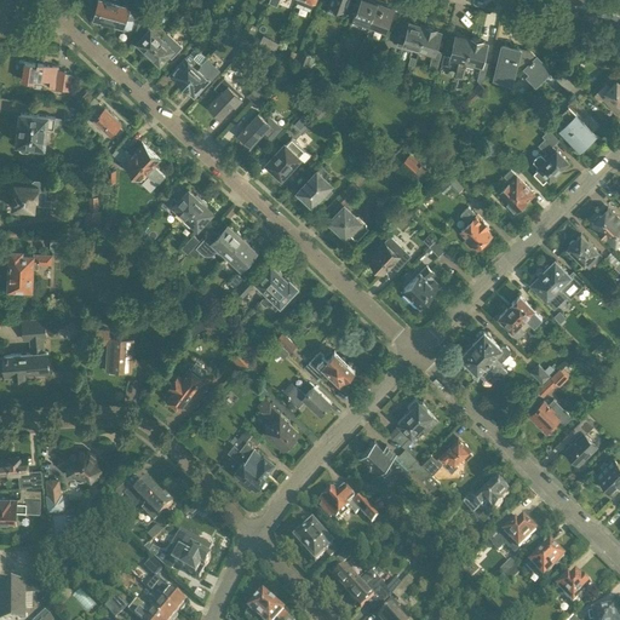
[(126,18),(133,21),(137,9),(104,0),(97,0),(96,10),(126,17),(126,18)]
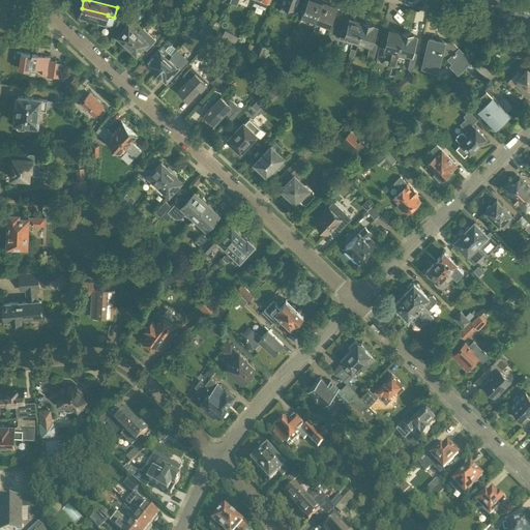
[(287,6),(295,9),(298,0),(283,0),(281,5),(282,5),(280,9),(285,11),(287,6)]
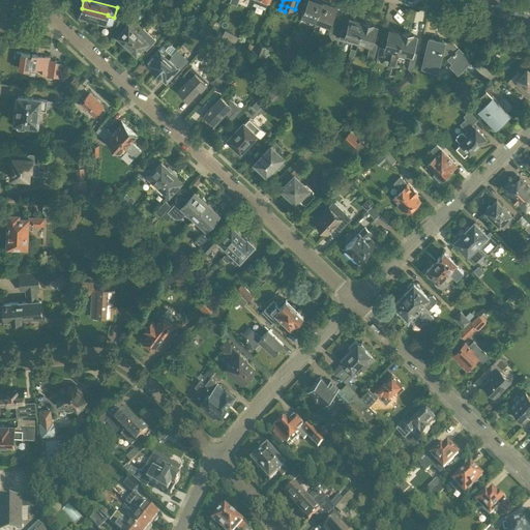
[(314,26),(323,0),(322,0),(307,0),(302,15),(311,18),(308,24),(314,26)]
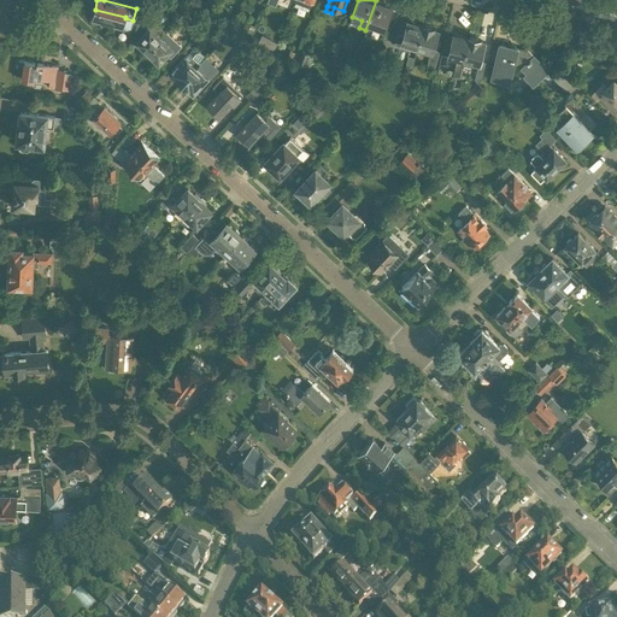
[(376,0),(365,30),(371,33),(374,25),(385,29),(392,6),(376,0)]
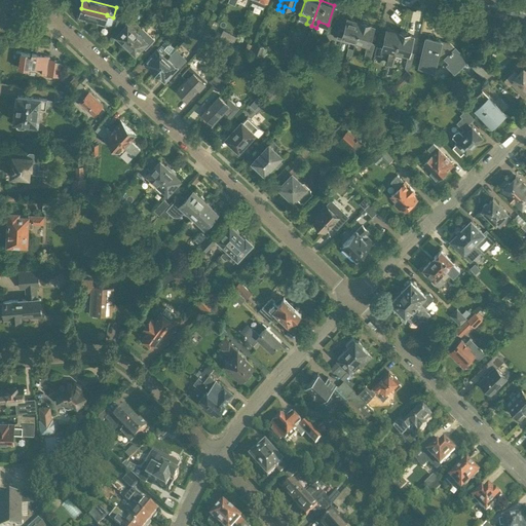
[(107,14),(81,8),(78,16),(108,25),(111,24),(113,17),(107,15),(107,14)]
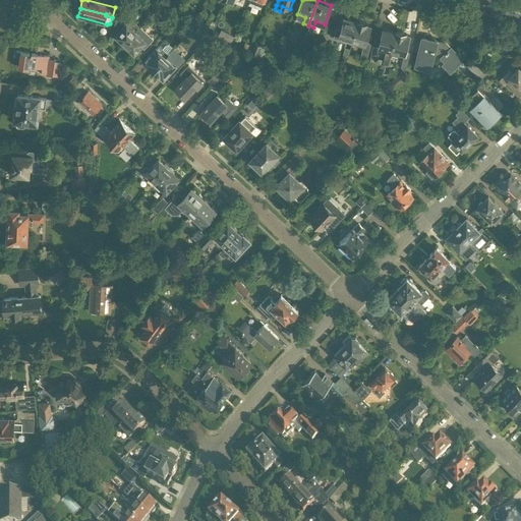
[(167,14),(160,21),(166,26),(172,19),(167,14)]
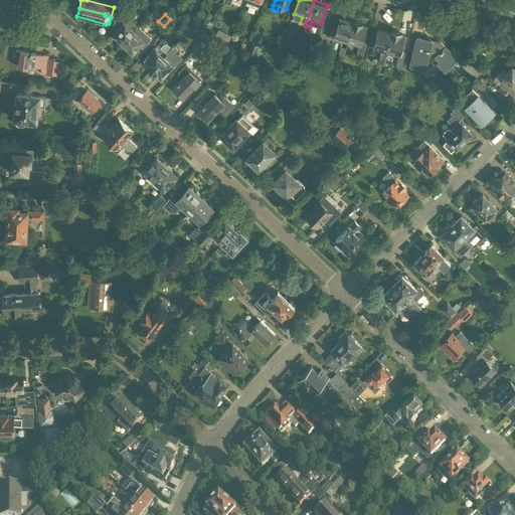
[(164,28),(168,31),(169,32),(178,21),(173,17),(164,28)]
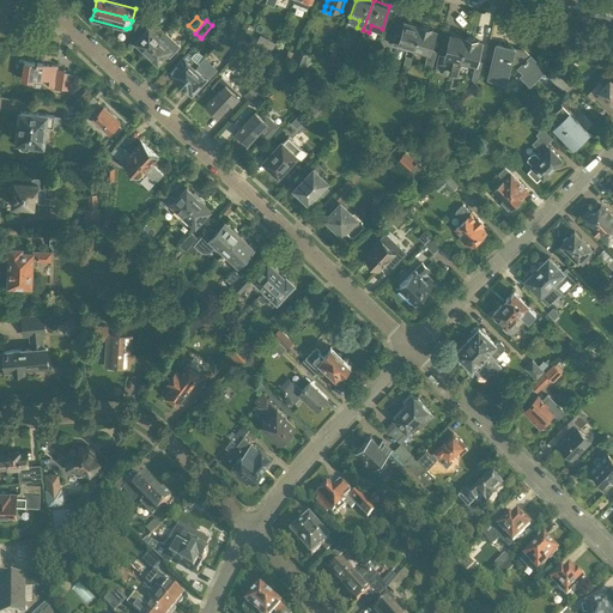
[(414,48),(420,25),(405,20),(399,43),(407,46),(406,49),(413,52),(414,48)]
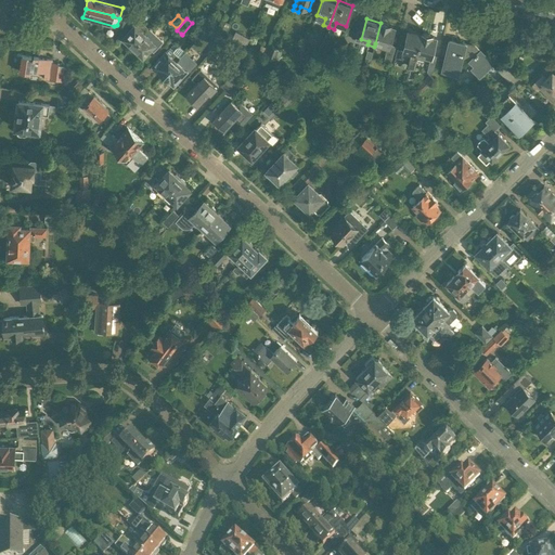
[(229,24),(221,20),(216,31),(223,35),(229,24)]
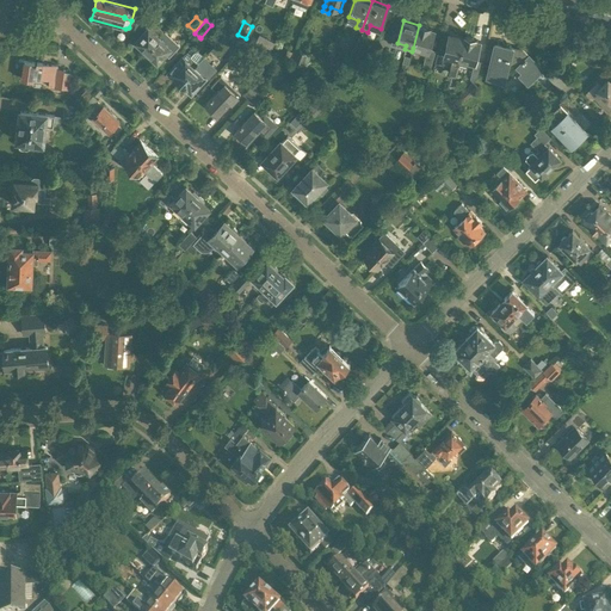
[(146,53),(165,32),(153,23),(135,42),(146,53)]
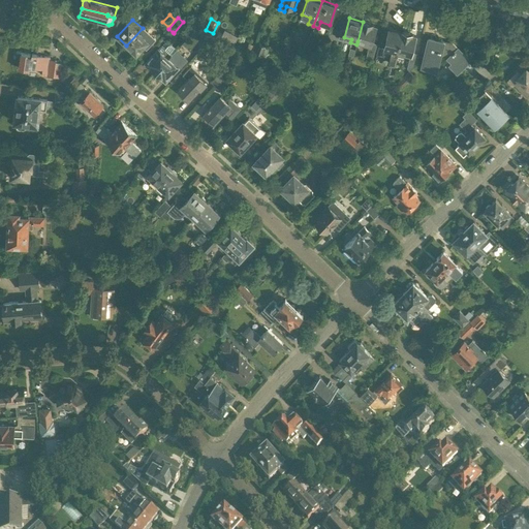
[(363,22),(358,41),(364,43),(363,45),(369,48),(366,57),(373,59),(377,44),(371,42),(376,26),(372,25),(372,24),(363,21),(363,22)]
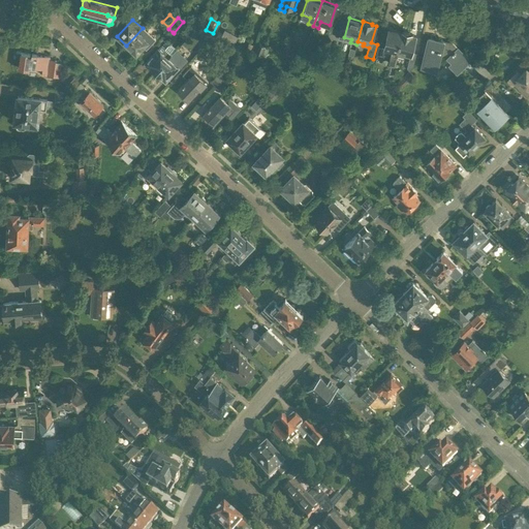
[(152,37),(143,28),(126,45),(136,55),(144,47),(146,50),(154,41),(151,38),(152,37)]
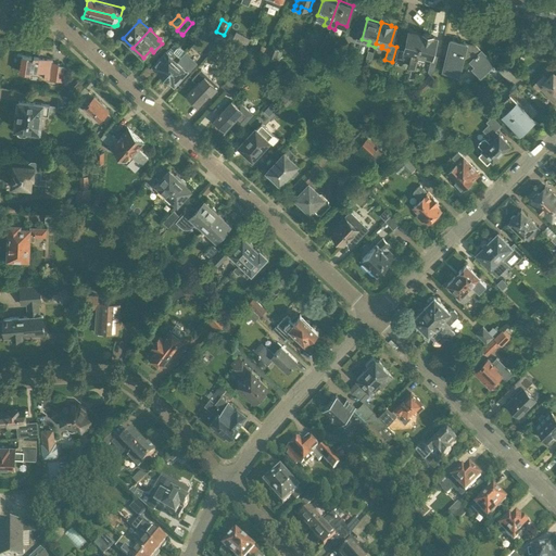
[(418,54),(422,34),(408,30),(404,48),(397,47),(395,58),(402,60),(404,51),(412,53),(408,70),(415,71),(418,54)]
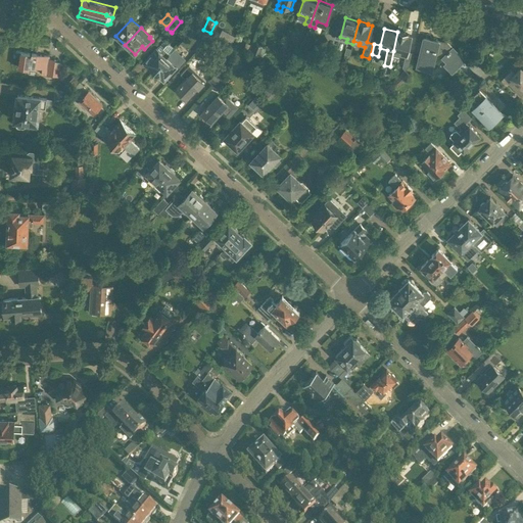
[(209,35),(204,30),(199,36),(204,40),(209,35)]
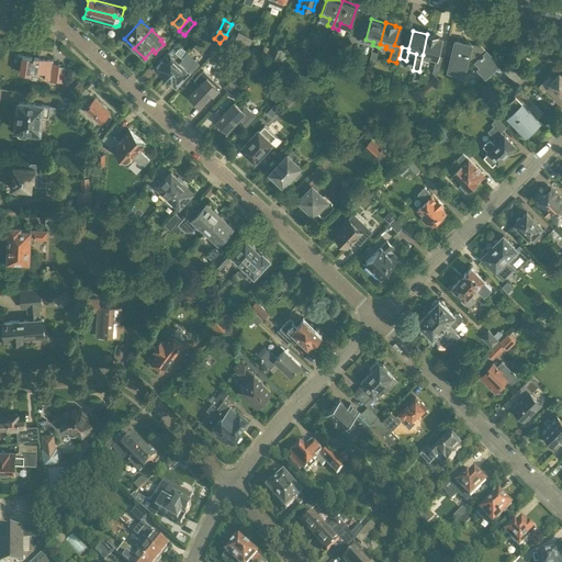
[(427,33),(427,34),(423,55),(429,57),(429,60),(435,62),(433,72),(435,76),(436,76),(442,69),(445,57),(437,56),(441,38),(437,37),(437,35),(427,33)]
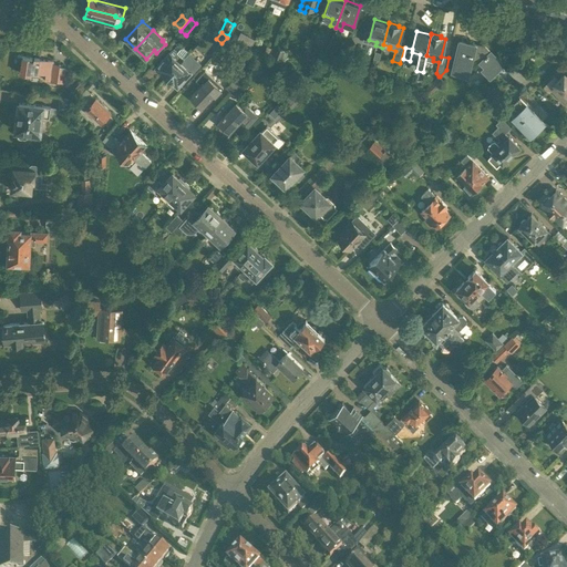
[(248,34),(244,42),(250,45),(255,39),(248,34)]
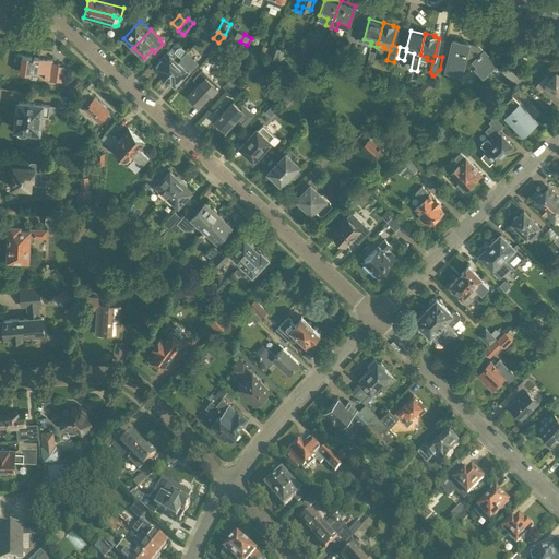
[(232,48),(237,44),(226,37),(210,55),(215,60),(228,45),(232,48)]
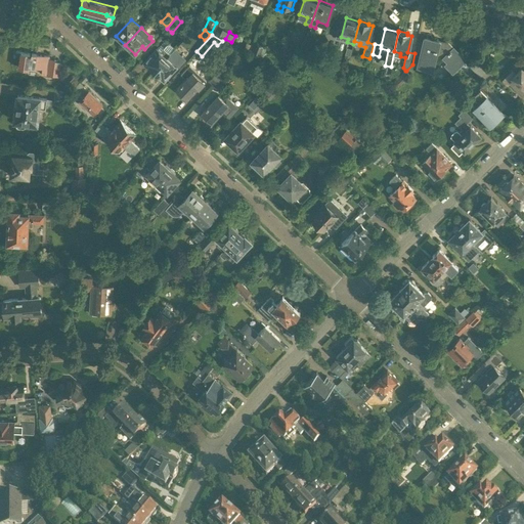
[(425,37),(418,67),(426,69),(428,63),(433,64),(444,56),(456,69),(466,60),(452,47),(452,48),(447,43),(425,37)]
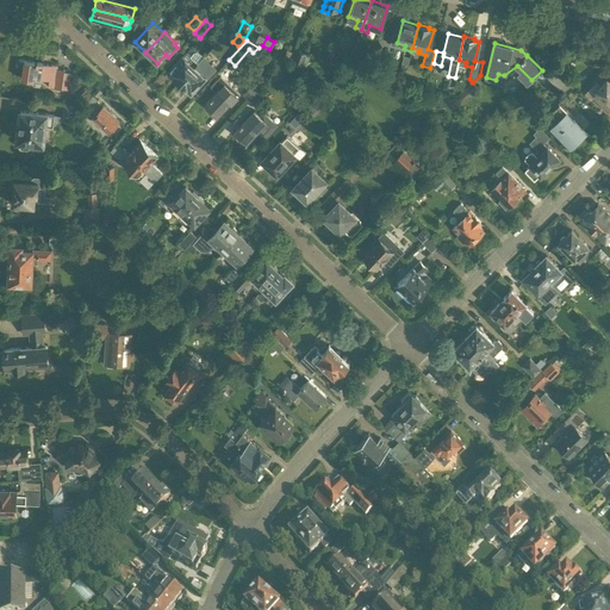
[(179,83),(203,57),(203,56),(197,50),(191,56),(187,51),(182,57),(182,56),(167,73),(179,83)]
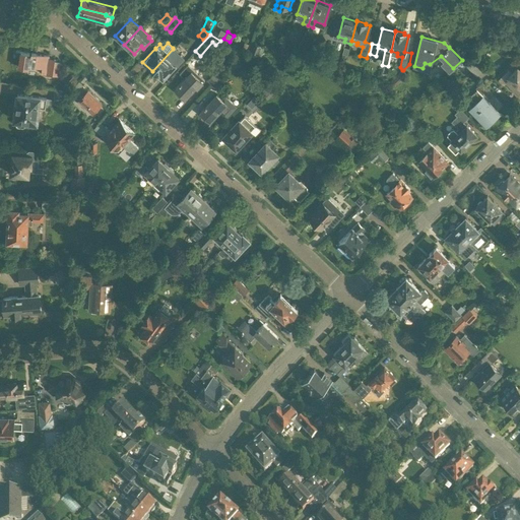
[(245,43),(242,51),(248,53),(251,45),(245,43)]
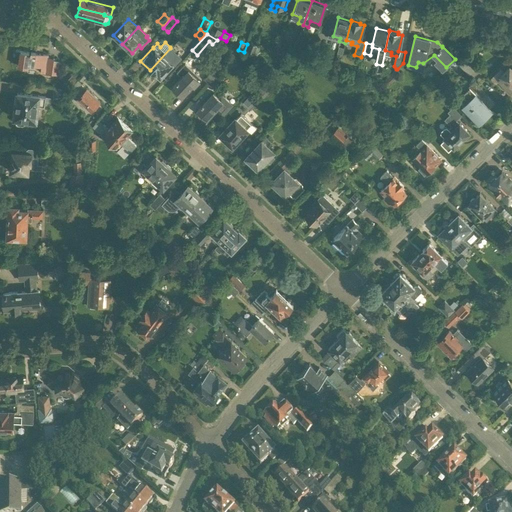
[(257,45),(252,43),(250,42),(246,52),(254,55),(257,45)]
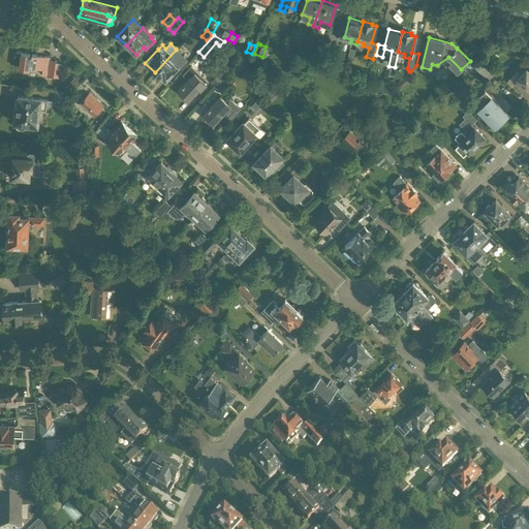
[(290,44),(286,54),(296,57),(299,48),(290,44)]
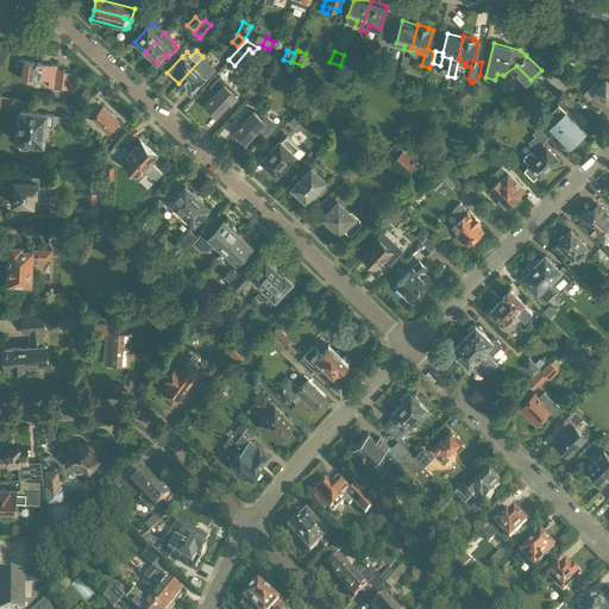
[(214,68),(202,57),(179,83),(190,94),(205,77),(209,73),(214,68)]
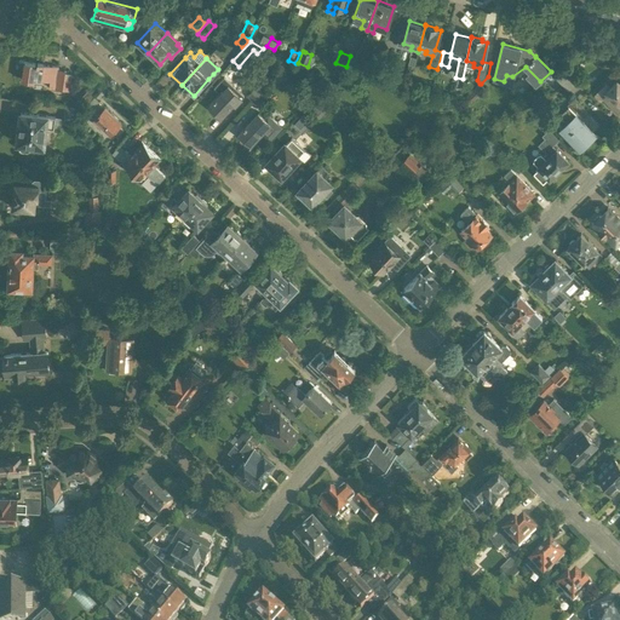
[(57,69),(58,67),(24,62),(22,80),(33,81),(34,79),(50,81),(49,89),(69,91),(72,75),(64,74),(65,70),(57,69)]
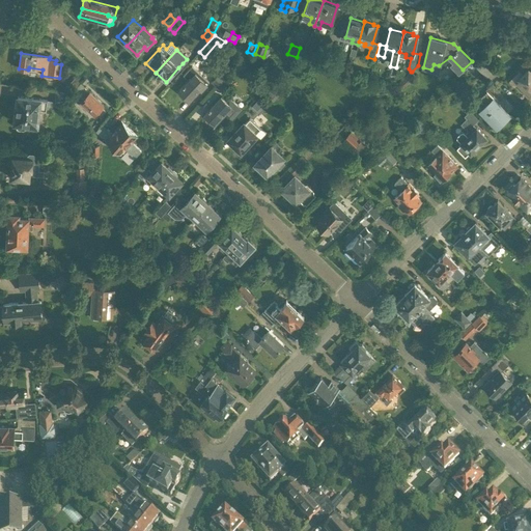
[(486,79),(498,68),(485,56),(475,66),(486,79)]
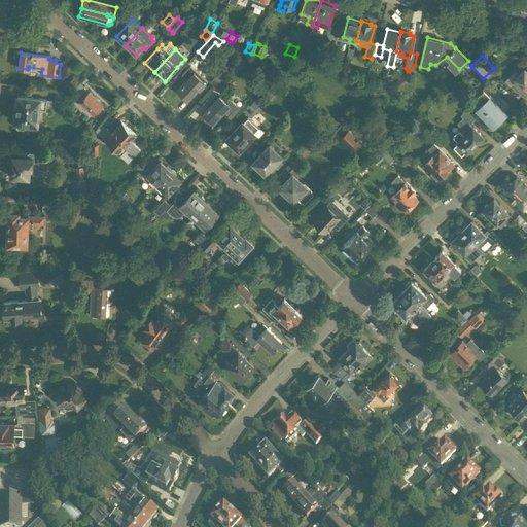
[(511,84),(514,81),(519,88),(519,90),(521,91),(523,92),(526,96),(526,95),(526,64),(518,73),(516,71),(505,80),(511,84)]
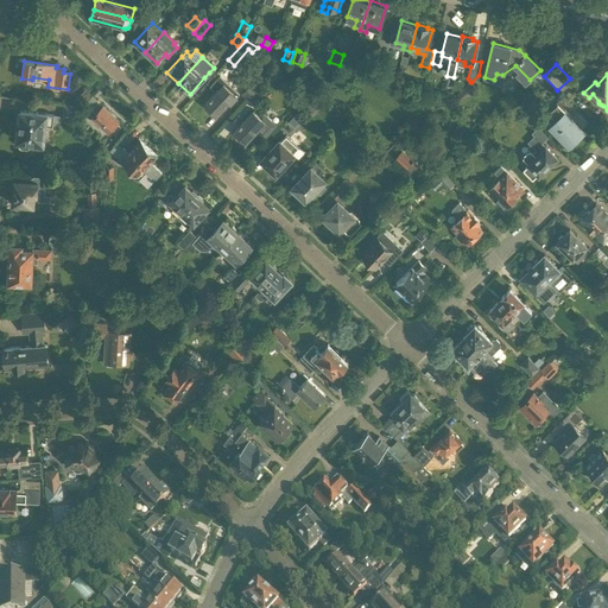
[(247,100),(260,86),(255,81),(241,94),(247,100)]
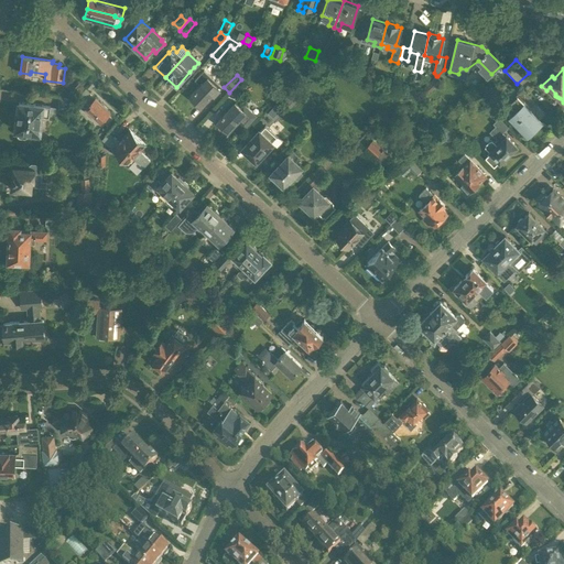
[(437,76),(436,76),(422,89),(427,96),(442,80),(437,76)]
